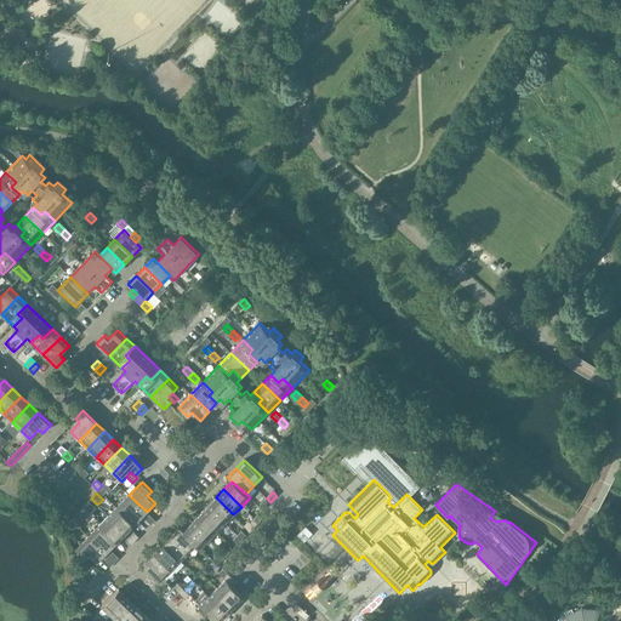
[(129,495),(117,507),(126,517),(130,512),(138,520),(147,512),(129,495)]
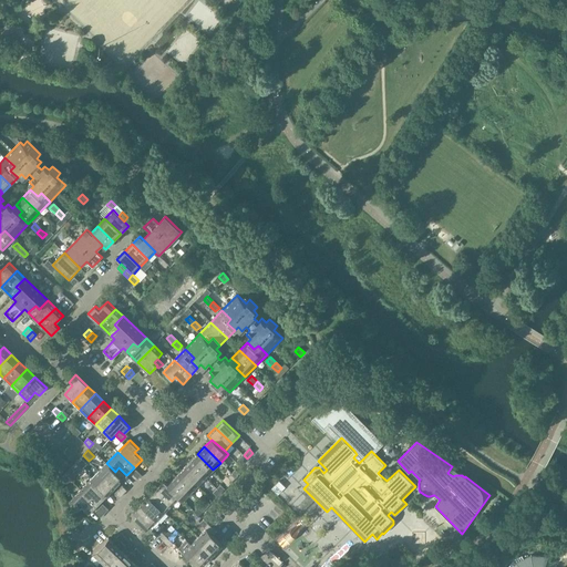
[(197,454),(189,462),(206,477),(213,470),(197,454)]
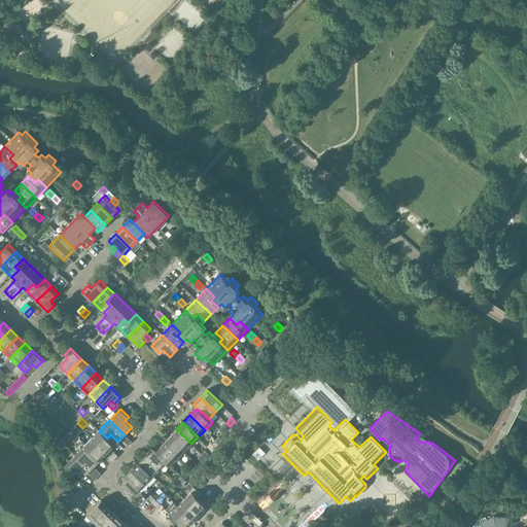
[(230,426),(226,423),(220,428),(224,431),(230,426)]
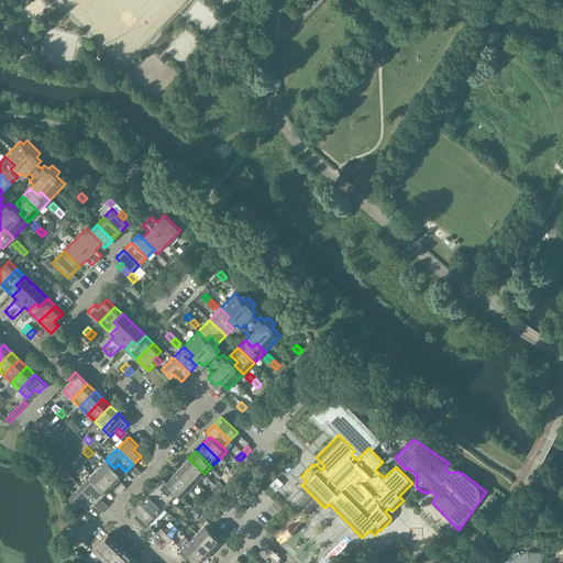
[(80,454),(75,460),(80,464),(85,459),(80,454)]
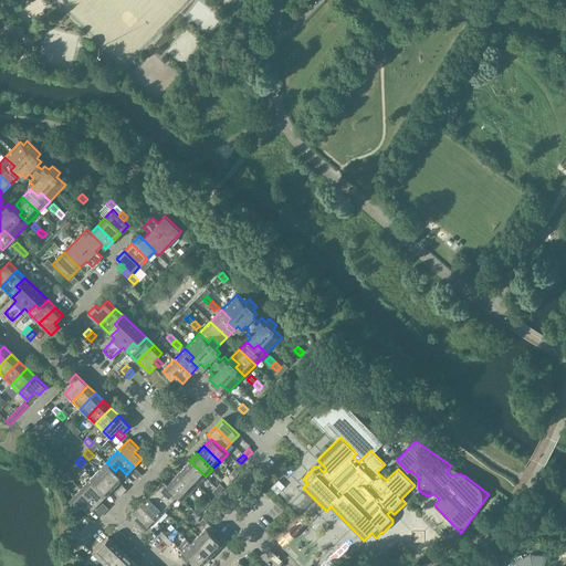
[(189,461),(181,469),(198,484),(206,477),(189,461)]
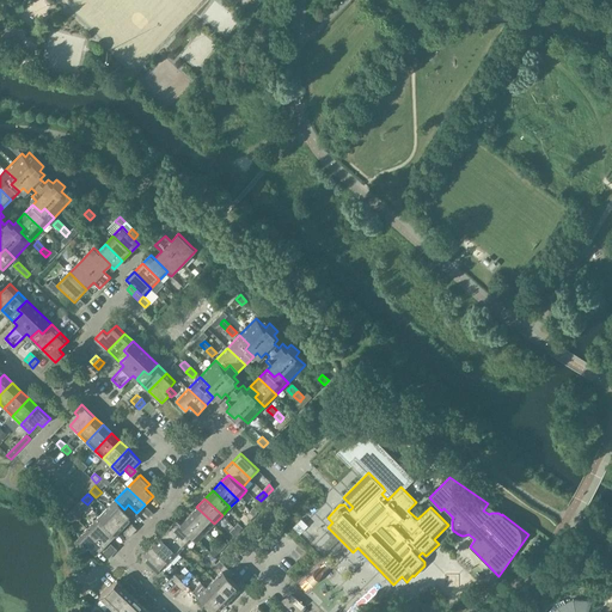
[(115,500),(106,508),(124,525),(136,513),(128,505),(124,509),(115,500)]
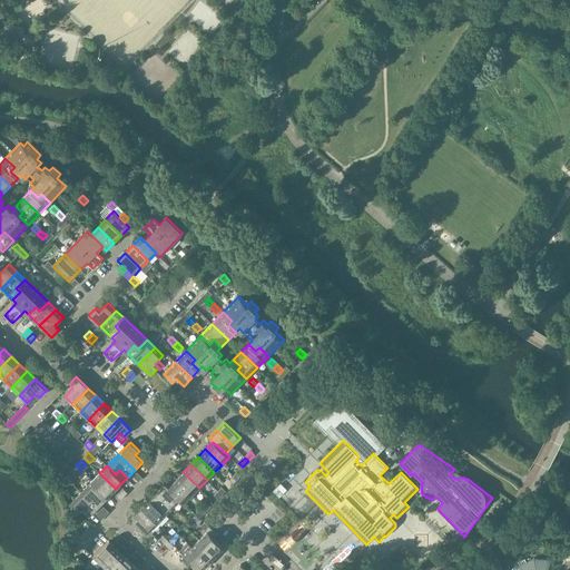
[(133,475),(139,482),(143,478),(137,472),(133,475)]
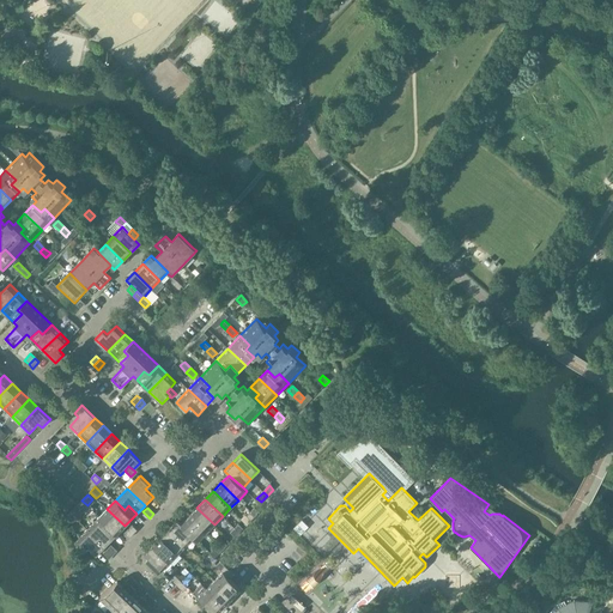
[(196,508),(189,516),(206,533),(214,525),(196,508)]
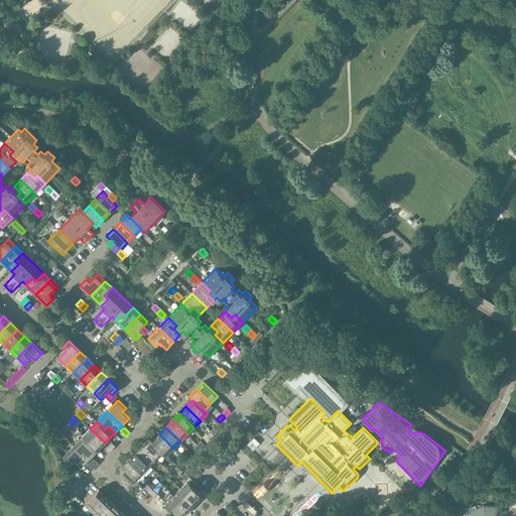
[(90,428),(84,435),(92,443),(88,446),(95,453),(105,442),(90,428)]
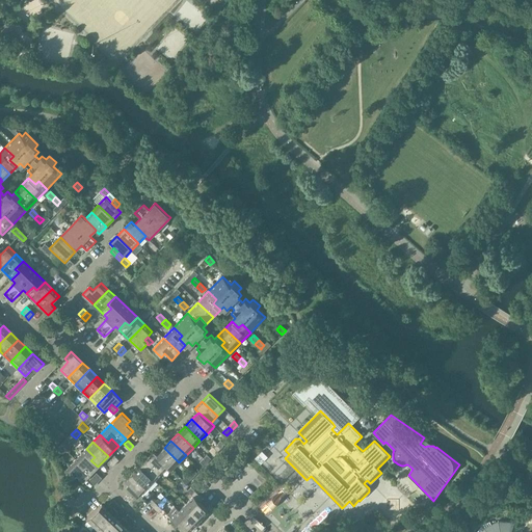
[(164,448),(157,454),(157,455),(168,467),(171,470),(179,462),(164,448)]
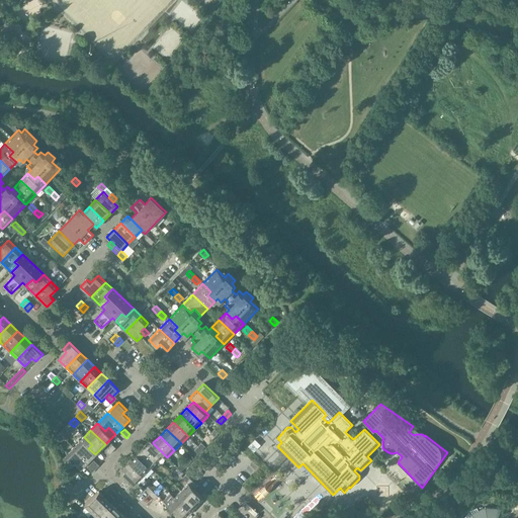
[(84,437),(74,447),(88,461),(95,454),(88,448),(92,445),(84,437)]
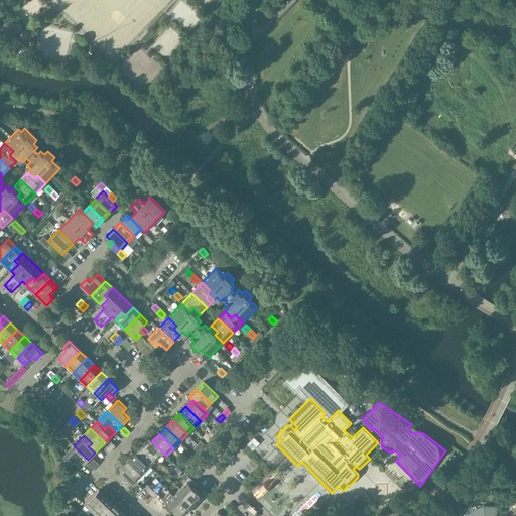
[(149,437),(142,444),(157,460),(163,453),(152,441),(152,440),(149,437)]
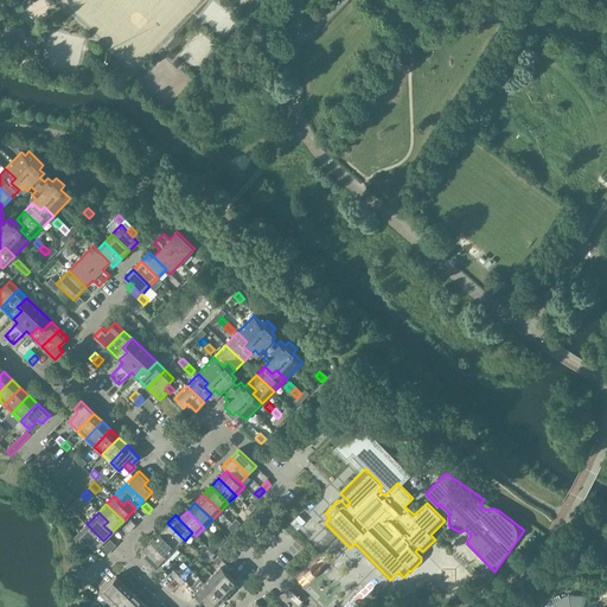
[(167,523),(159,531),(177,549),(185,541),(167,523)]
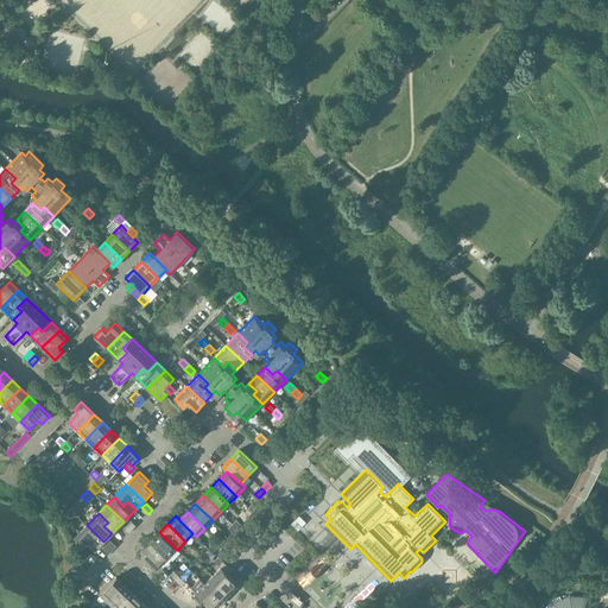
[(103,542),(87,525),(74,538),(84,548),(88,543),(95,551),(103,542)]
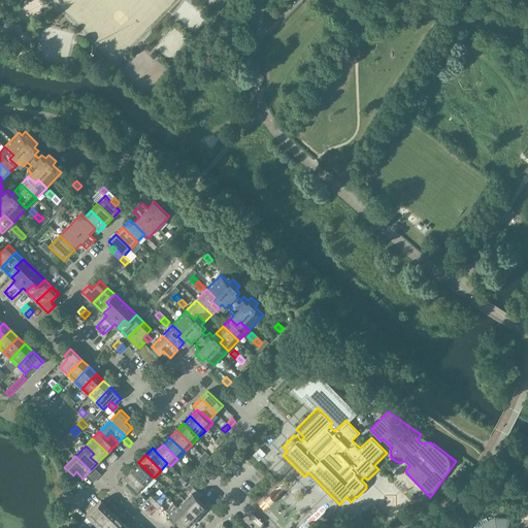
[(138,462),(132,469),(146,484),(154,477),(138,462)]
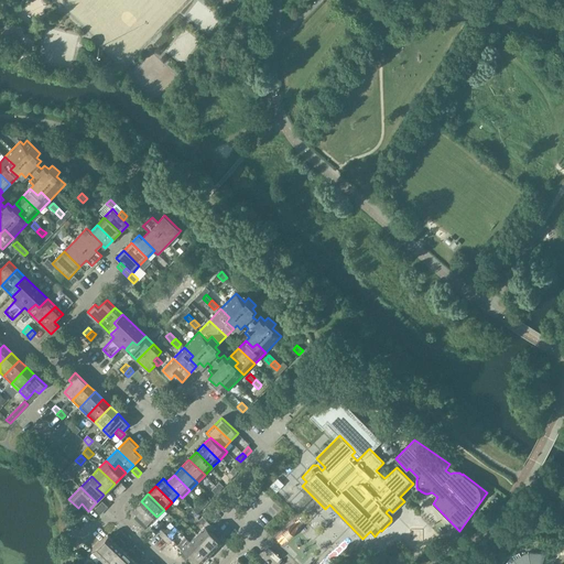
[(102,501),(98,505),(105,510),(108,507),(102,501)]
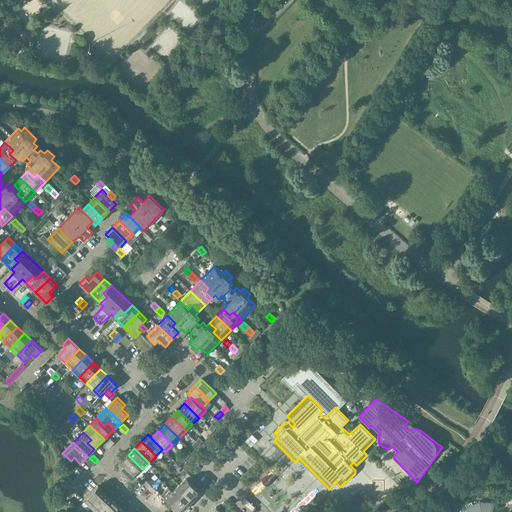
[(125,466),(130,472),(135,477),(142,469),(128,455),(121,462),(125,466)]
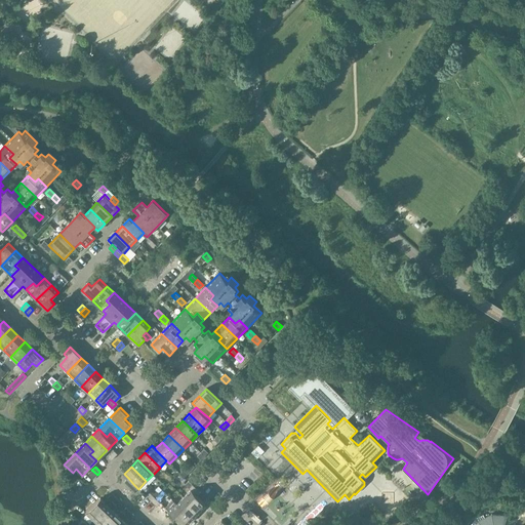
[(88,474),(93,479),(97,475),(91,470),(88,474)]
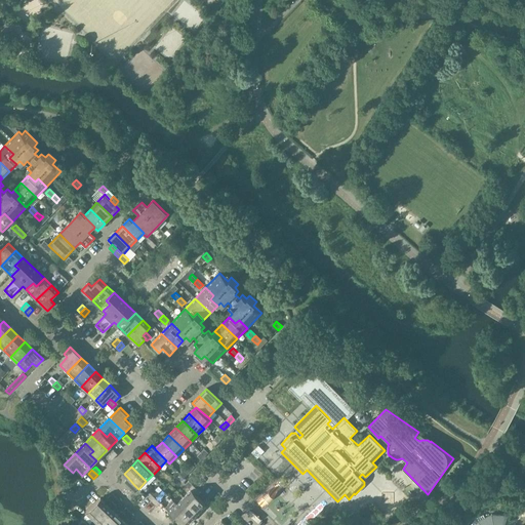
[(133,484),(128,478),(124,482),(130,487),(133,484)]
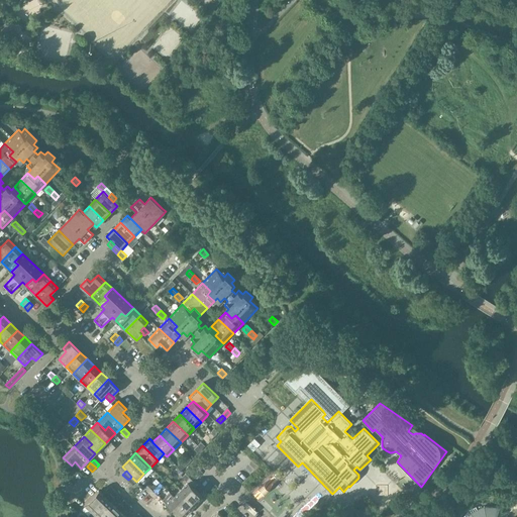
[(186,474),(183,477),(188,483),(188,482),(195,489),(198,485),(186,474)]
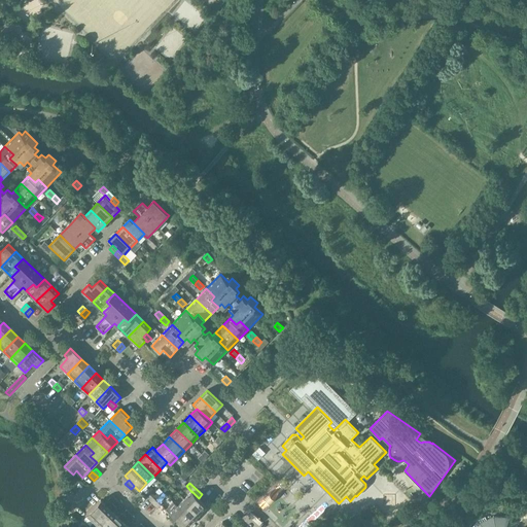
[(139,491),(134,486),(131,489),(136,494),(139,491)]
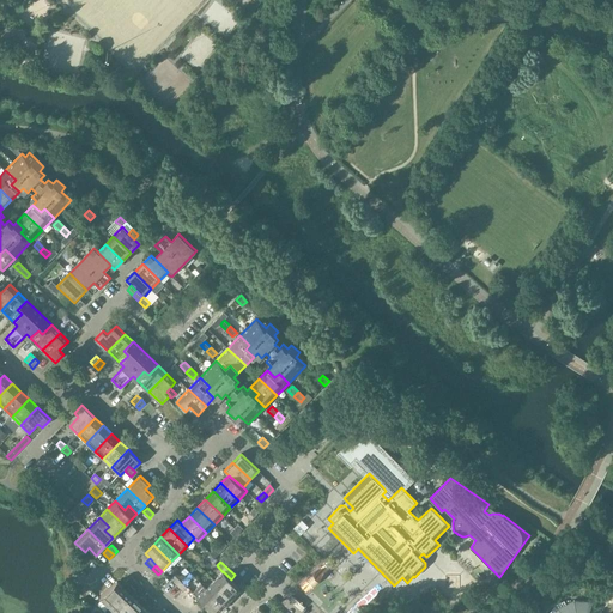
[(223,572),(214,581),(232,598),(241,589),(231,580),(223,571),(223,572)]
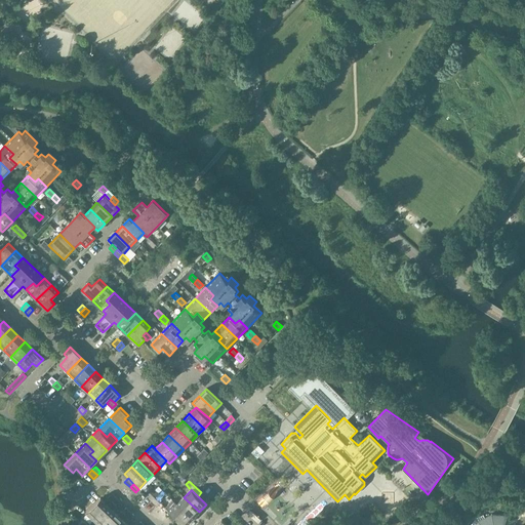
[(147,496),(152,501),(155,497),(150,492),(147,496)]
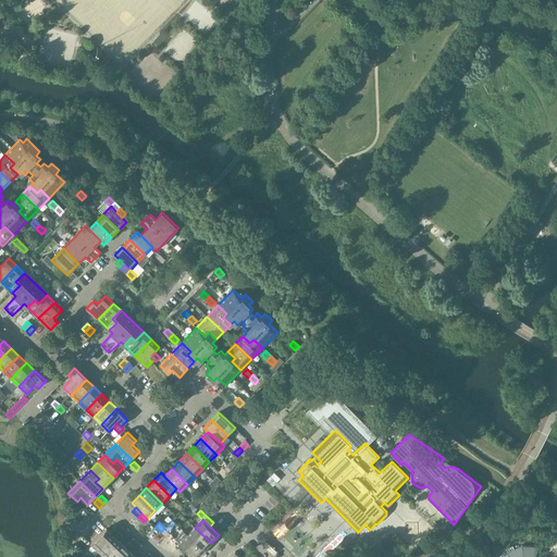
[(164,528),(161,532),(166,537),(171,533),(164,528)]
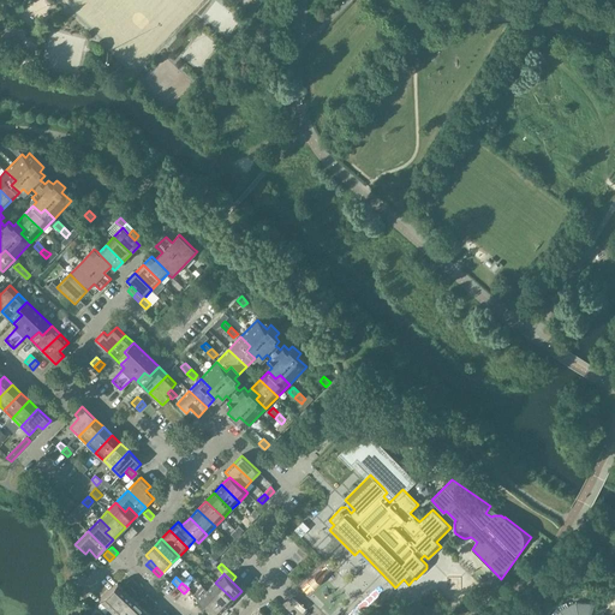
[(215,583),(207,591),(225,608),(233,599),(215,583)]
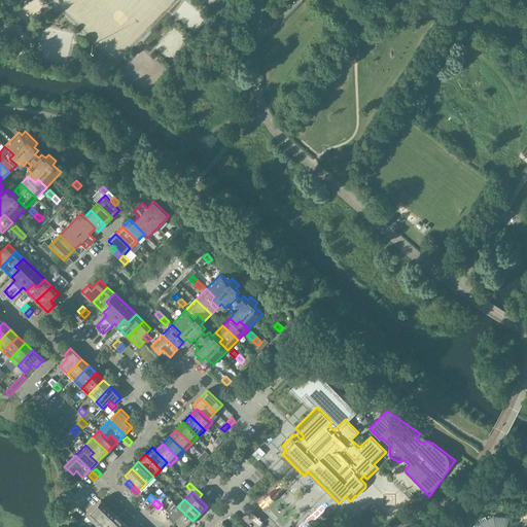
[(101,500),(86,515),(94,522),(108,507),(101,500)]
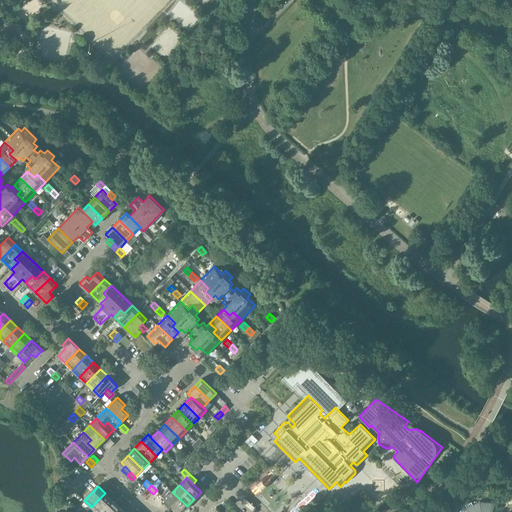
[(91,507),(95,511),(100,511),(112,499),(109,496),(113,492),(109,489),(91,507)]
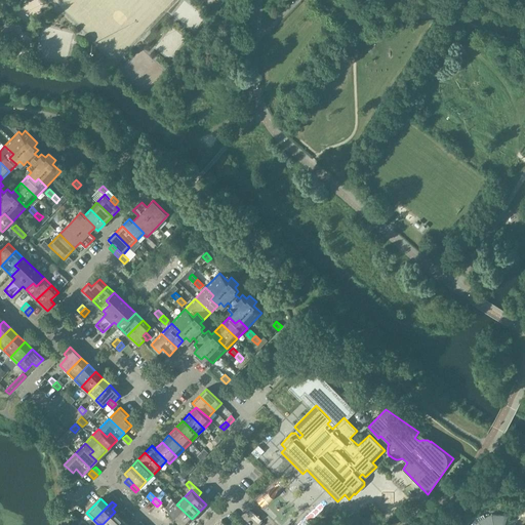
[(186,524),(192,519),(176,505),(169,512),(183,524),(186,524)]
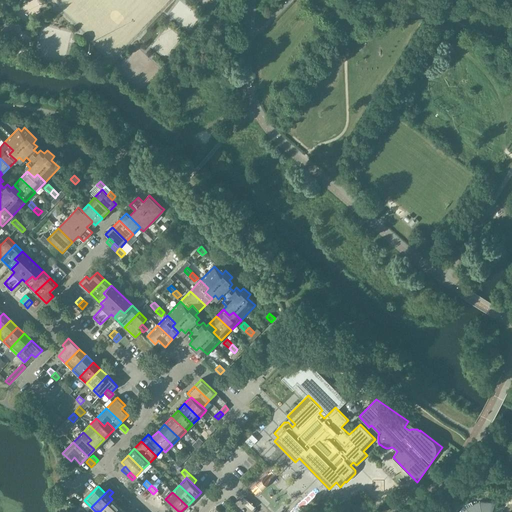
[(100,511),(113,511),(119,506),(112,499),(100,511)]
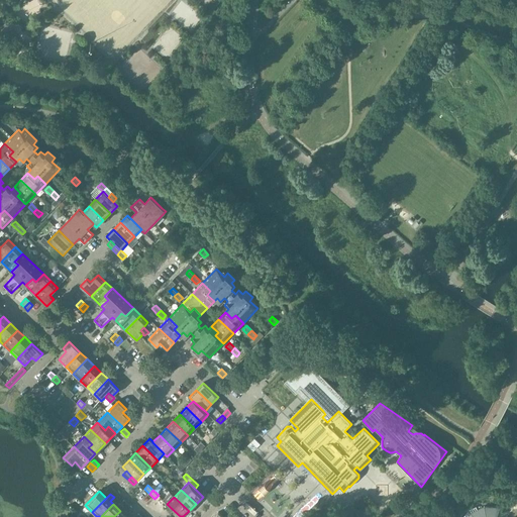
[(496,516),(500,508),(484,507),(478,510),(476,507),(469,511),(463,516),(496,516)]
